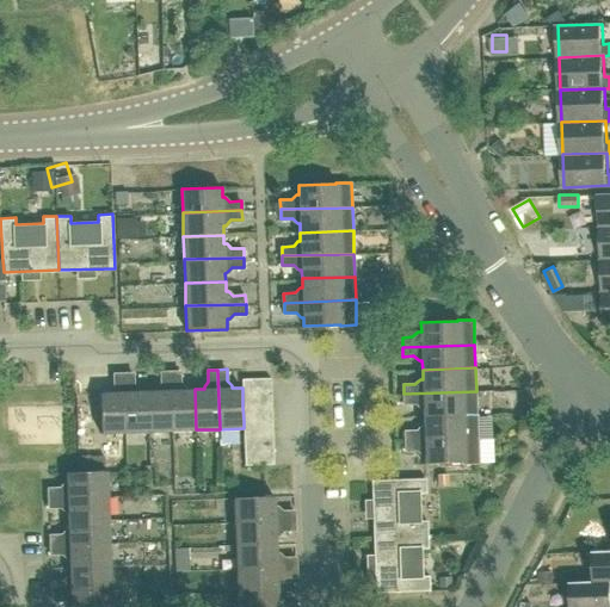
[(149,432),(173,431),(171,371),(161,371),(161,383),(158,388),(158,390),(148,391),(149,432)]
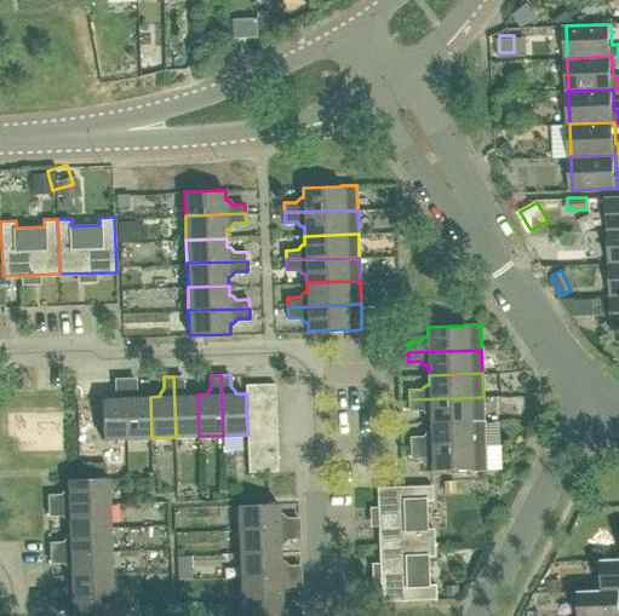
[(199,436),(198,395),(188,396),(188,393),(183,387),(183,376),(173,376),(176,437),(199,436)]
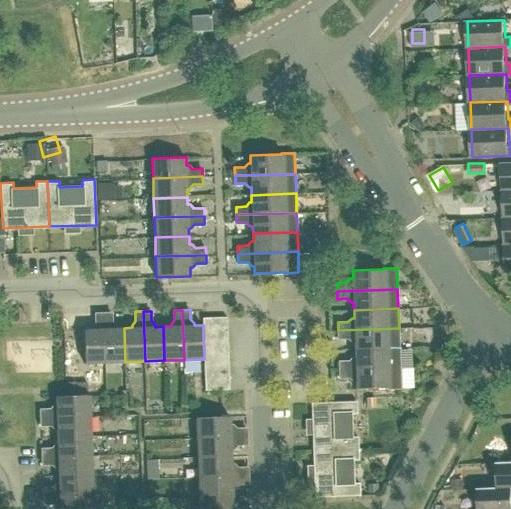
[(85,363),(105,362),(104,312),(96,313),(96,323),(93,327),(93,329),(85,329),(85,347),(85,363)]
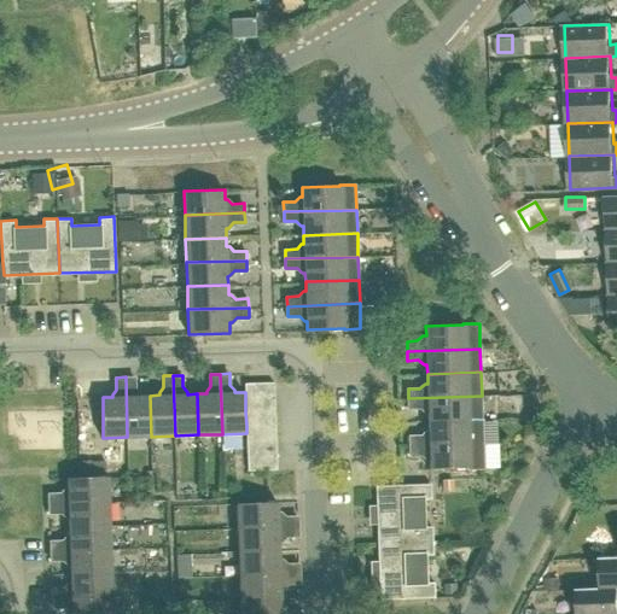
[(151,437),(150,396),(140,396),(140,393),(135,389),(135,376),(126,376),(127,437),(151,437)]
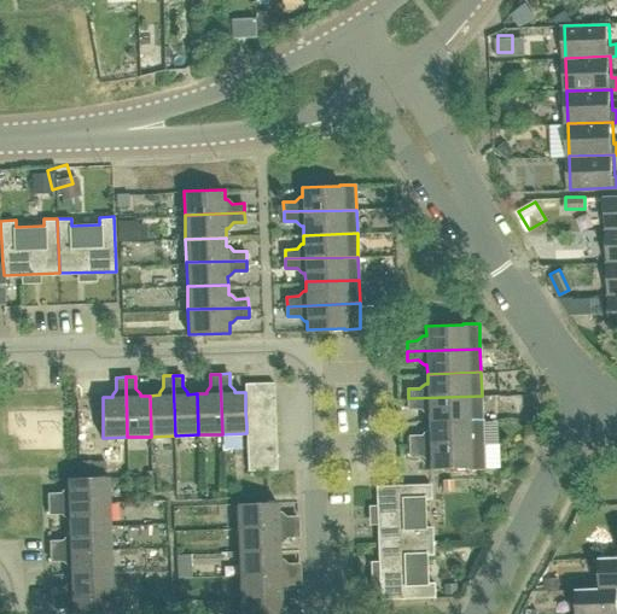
[(245,397),(274,396),(273,381),(272,381),(245,382),(244,382),(245,392),(245,397)]
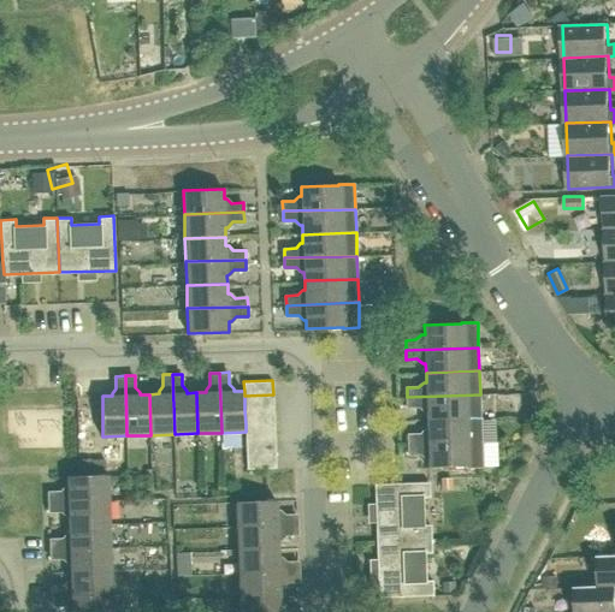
[(244,410),(273,409),(273,394),(244,396),(244,410)]
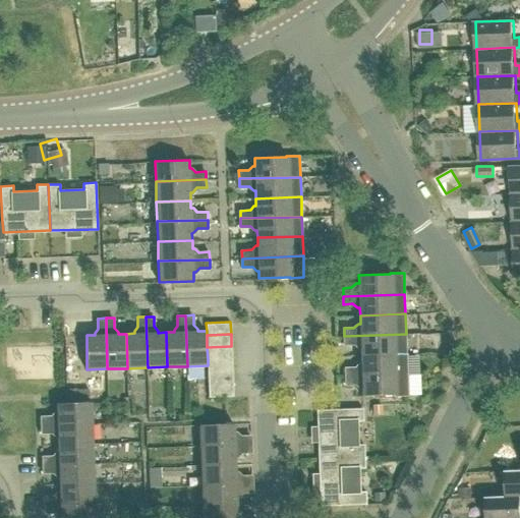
[(361,355),(406,353),(406,334),(344,336),(345,344),(354,343),(359,347),(361,347),(361,355)]
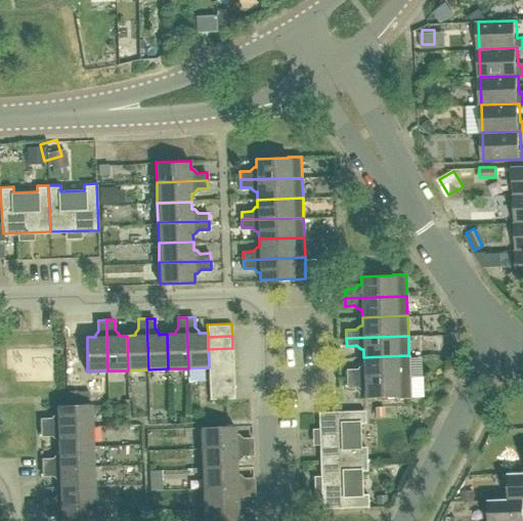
[(209,361),(232,360),(232,348),(208,349),(209,361)]
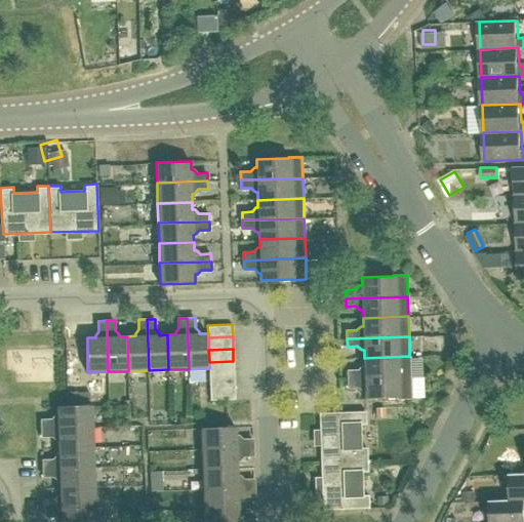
[(349,378),(410,376),(409,356),(364,358),(364,366),(362,366),(358,370),(348,370),(349,378)]
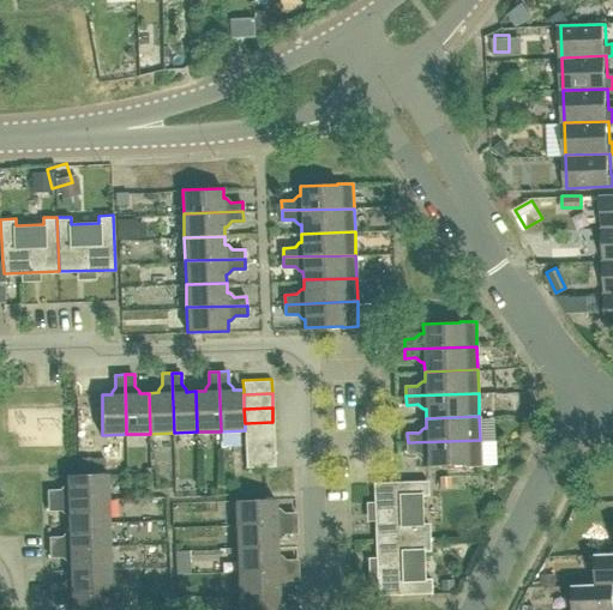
[(245,438),(274,436),(272,422),(245,423),(245,430),(245,438)]
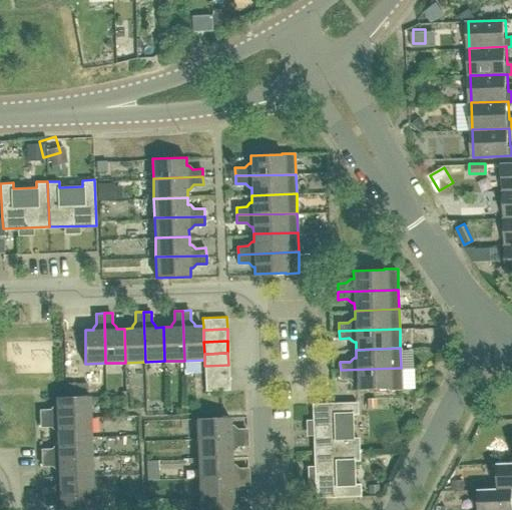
[(205,377),(228,377),(228,365),(204,366),(205,377)]
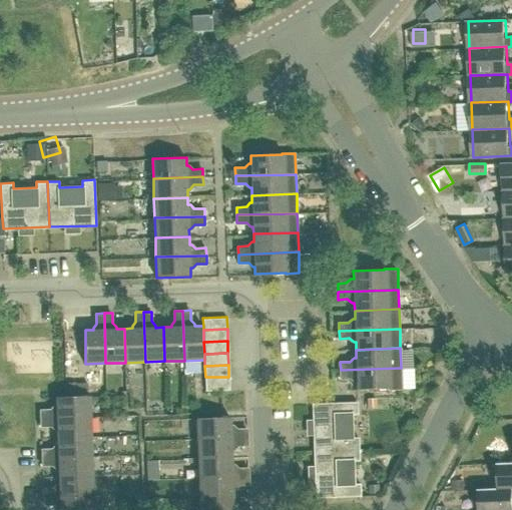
[(401,368),(341,370),(341,378),(351,378),(355,381),(357,381),(357,389),(388,388),(388,389),(402,388),(401,368)]
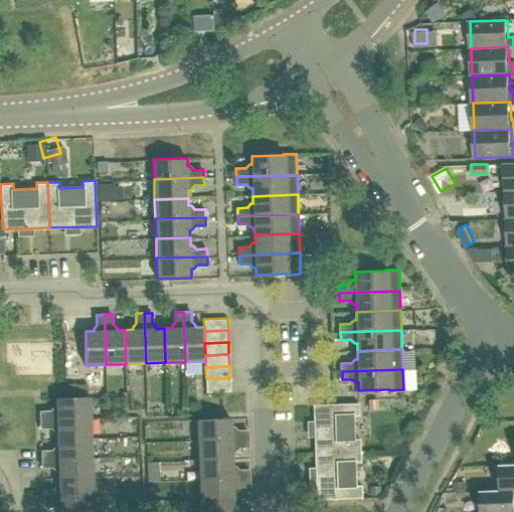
[(229,378),(206,378),(206,391),(230,390),(229,378)]
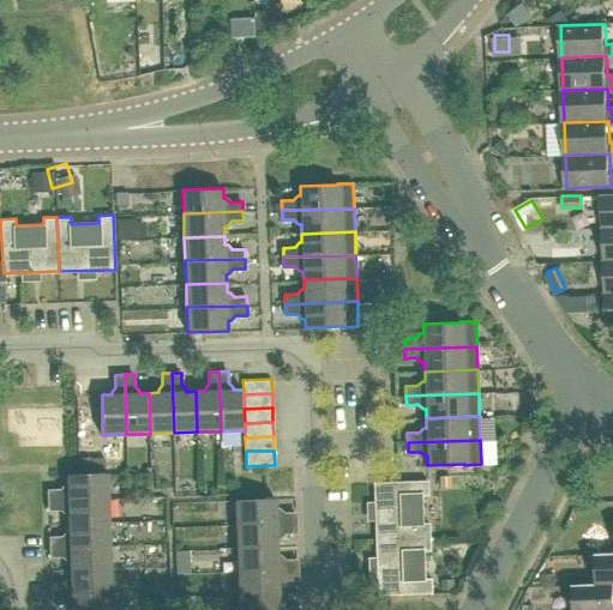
[(49,499),(109,497),(108,473),(79,473),(67,475),(68,484),(66,484),(61,489),(49,490),(49,499)]
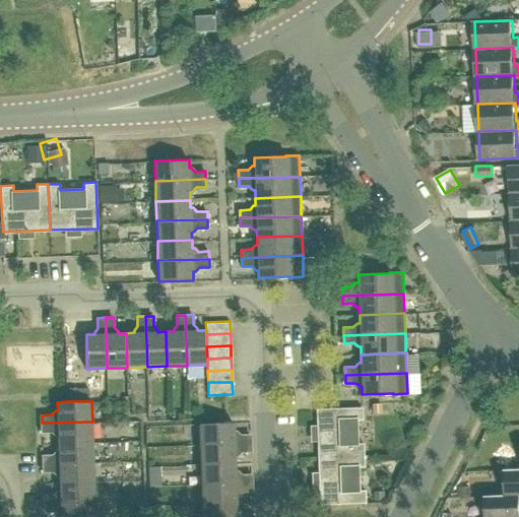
[(318,456),(364,454),(364,443),(358,443),(357,419),(363,419),(362,406),(316,408),(318,456)]
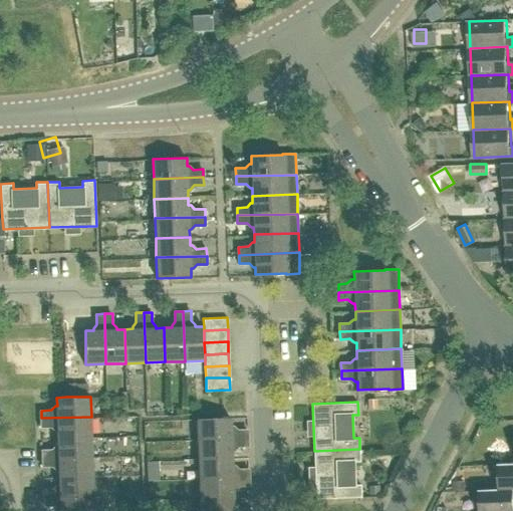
[(58,438),(91,437),(91,417),(41,418),(42,426),(51,426),(55,429),(57,429),(58,438)]
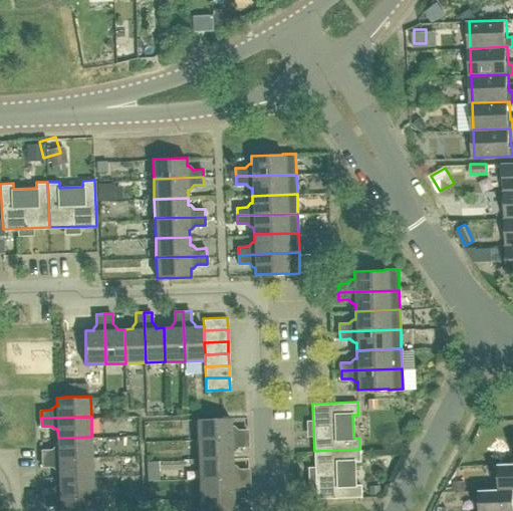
[(198,439),(248,438),(248,430),(237,430),(233,426),(231,426),(231,418),(197,419),(198,439)]
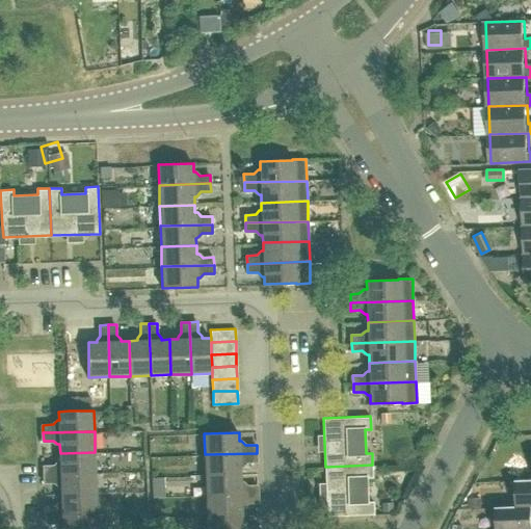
[(45,473),(96,472),(95,452),(60,453),(60,460),(58,460),(54,465),(45,465),(45,473)]
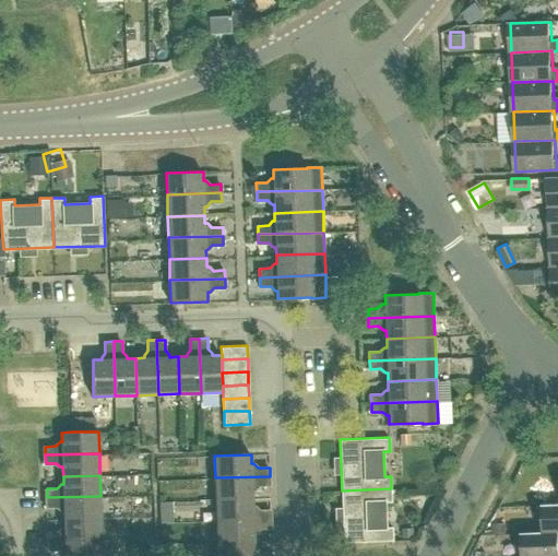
[(216,499),(252,498),(252,489),(254,489),(259,484),(270,484),(270,476),(215,477),(216,499)]
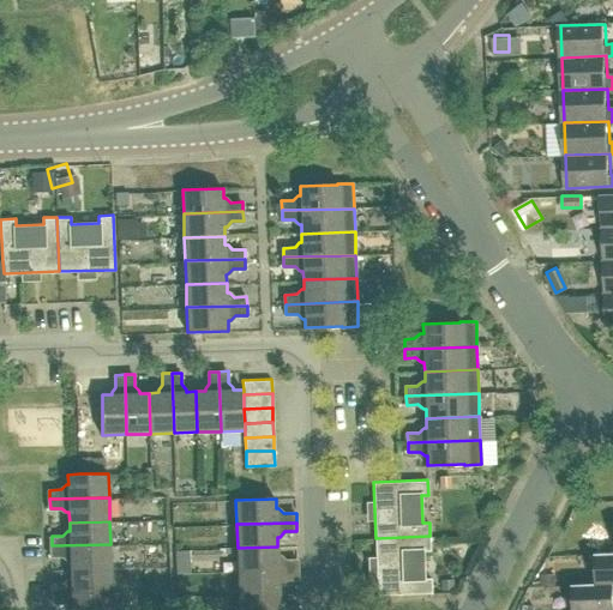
[(430,536),(376,538),(378,595),(432,592),(431,578),(424,578),(422,550),(430,550),(430,536)]
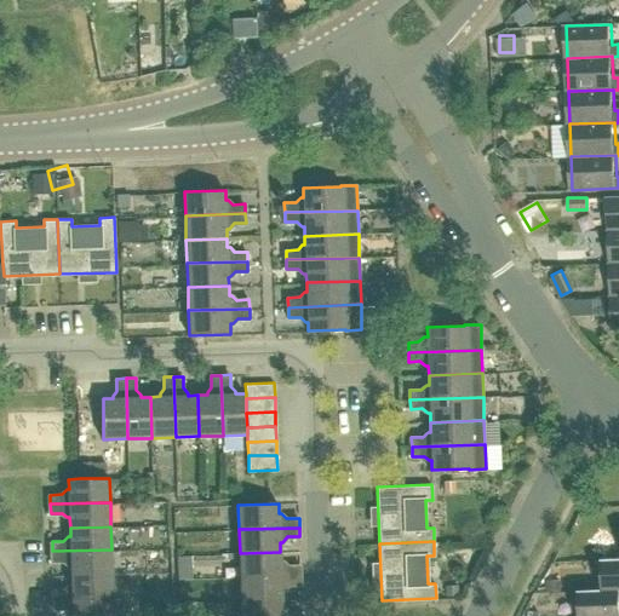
[(72,575),(113,573),(112,550),(52,551),(52,560),(64,560),(69,565),(72,565),(72,575)]
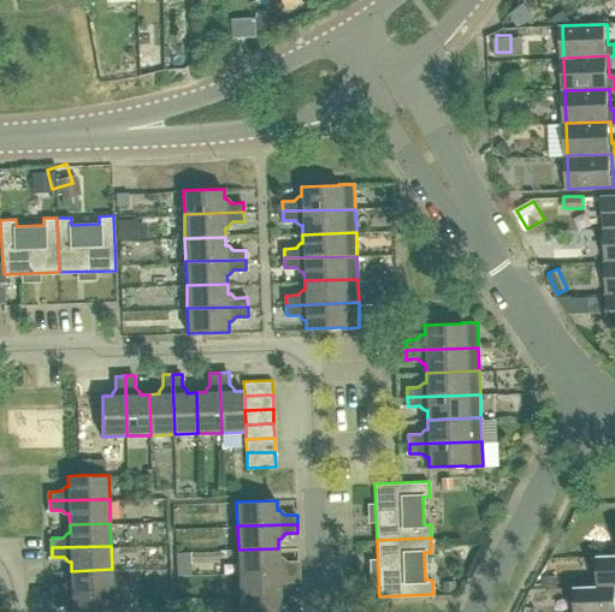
[(238,572),(299,571),(299,563),(287,563),(282,558),(279,558),(278,548),(238,550),(238,572)]
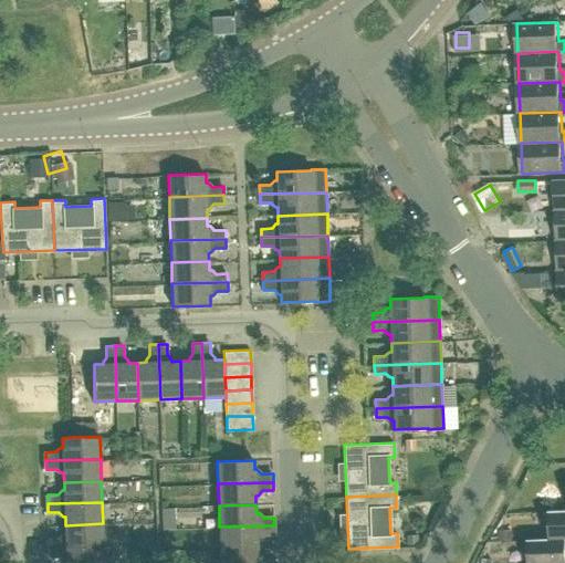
[(551,540),(564,539),(564,511),(550,512),(550,539),(551,540)]
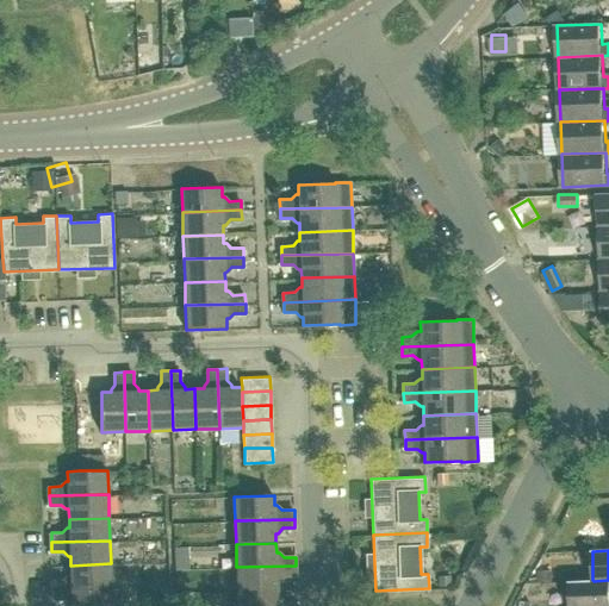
[(53,588),(111,587),(111,563),(70,566),(70,573),(68,573),(64,579),(53,579),(53,588)]
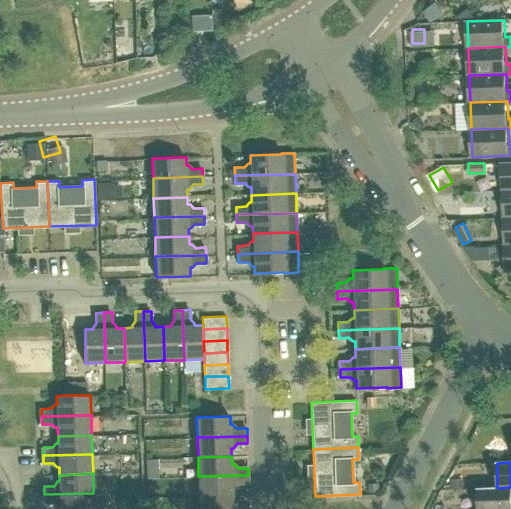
[(199,496),(233,494),(232,487),(234,487),(238,483),(249,482),(248,475),(198,476),(199,496)]
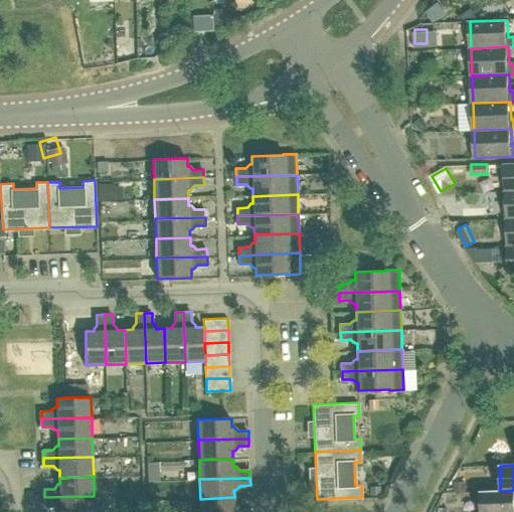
[(513,490),(501,491),(500,490),(480,491),(481,511),(513,511),(513,490)]
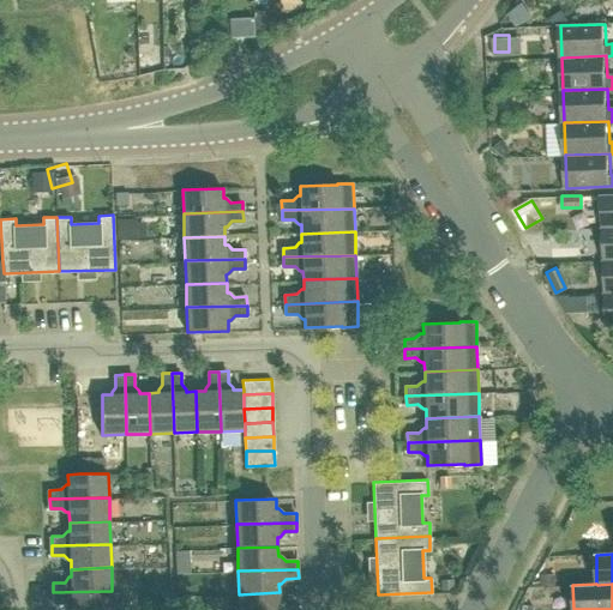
[(112,609),(112,591),(53,592),(54,602),(65,602),(70,607),(72,607),(72,609),(112,609)]
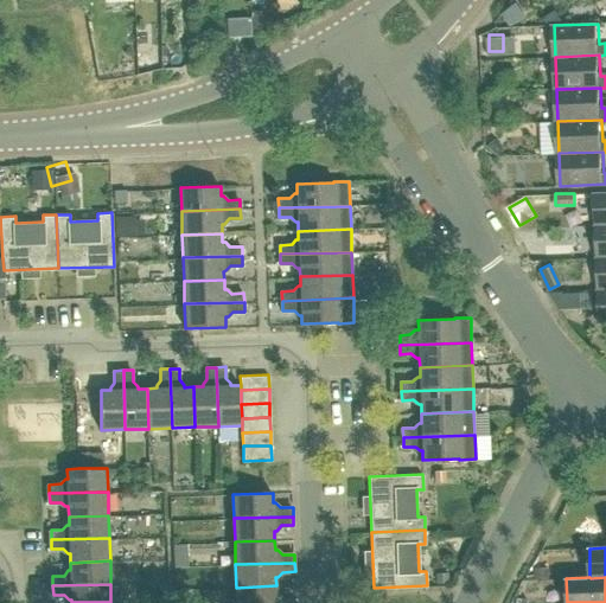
[(236,602),(295,602),(295,600),(284,601),(279,596),(276,596),(276,585),(236,588),(236,602)]
